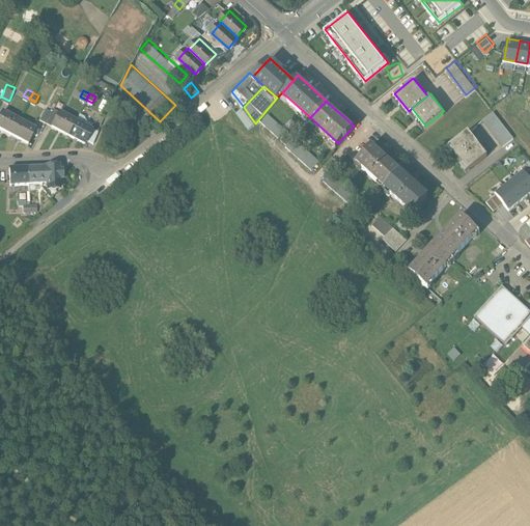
[(52,110),(46,106),(40,116),(47,120),(52,110)]
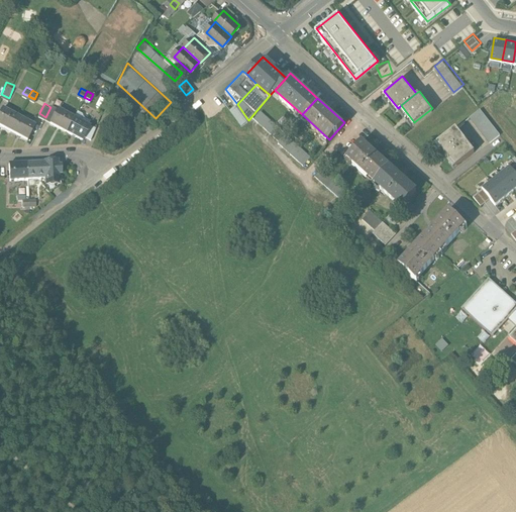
[(50,107),(45,117),(50,119),(58,106),(53,103),(50,107)]
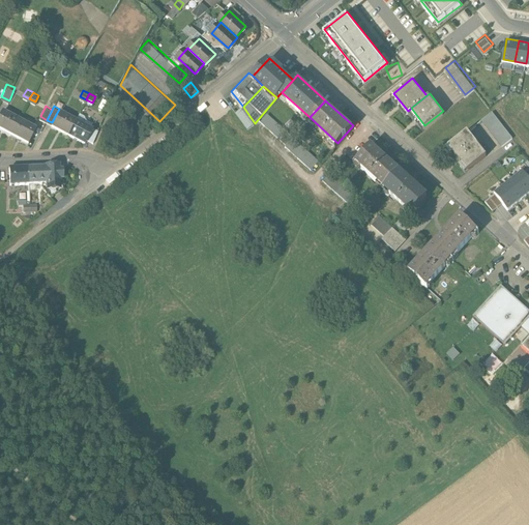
[(20,117),(3,108),(0,113),(0,124),(12,130),(20,117)]
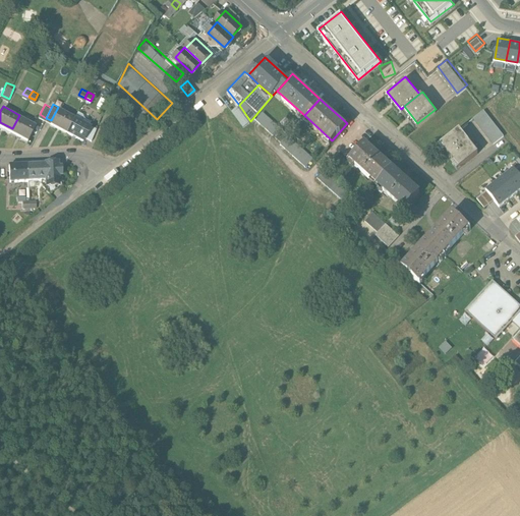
[(58,107),(51,120),(67,129),(74,115),(58,107)]
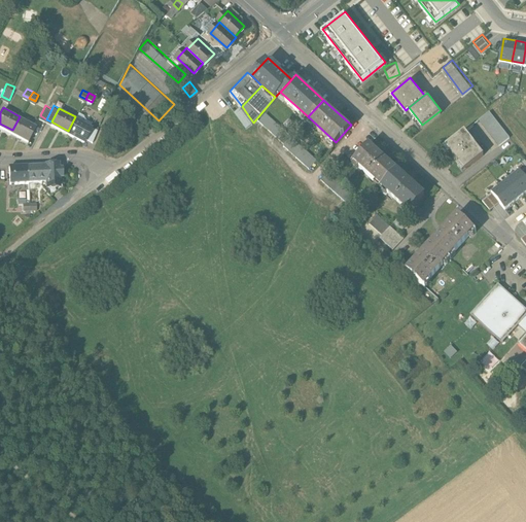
[(510,134),(490,109),(480,117),(499,142),(510,134)]
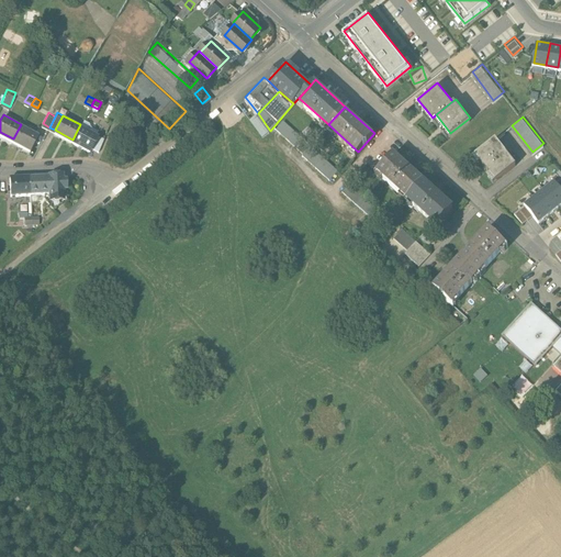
[(312,143),(284,118),(277,125),(304,151),(312,143)]
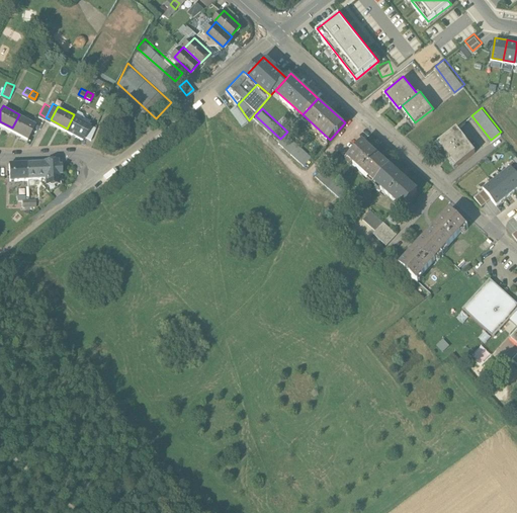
[(35,122),(19,114),(12,127),(28,137),(35,122)]
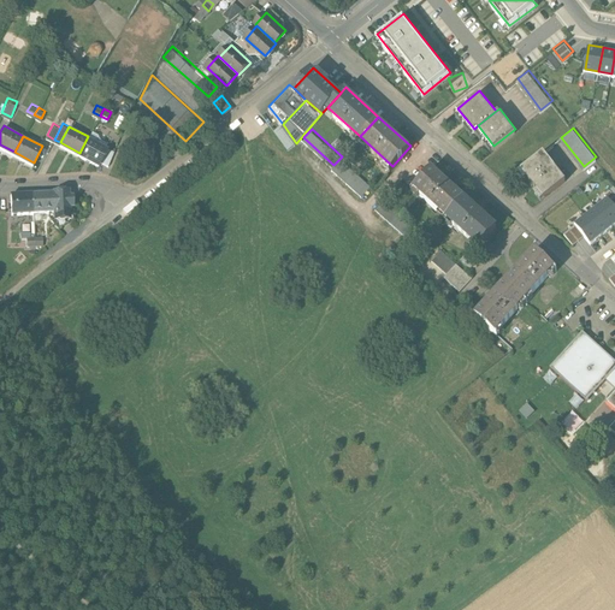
[(108,147),(88,136),(80,153),(99,164),(108,147)]
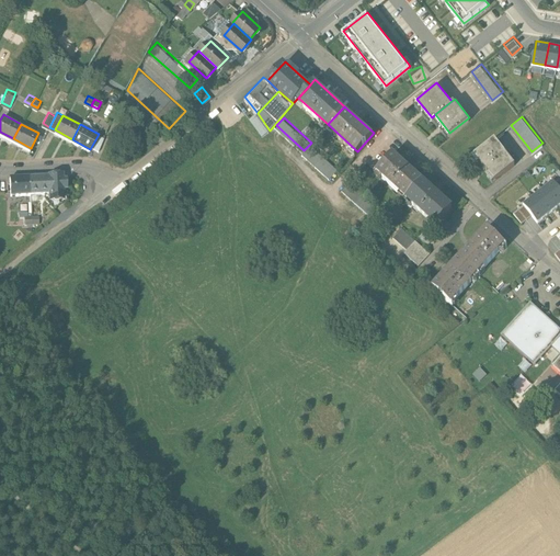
[(495,136),(476,151),(495,177),(515,161),(495,136)]
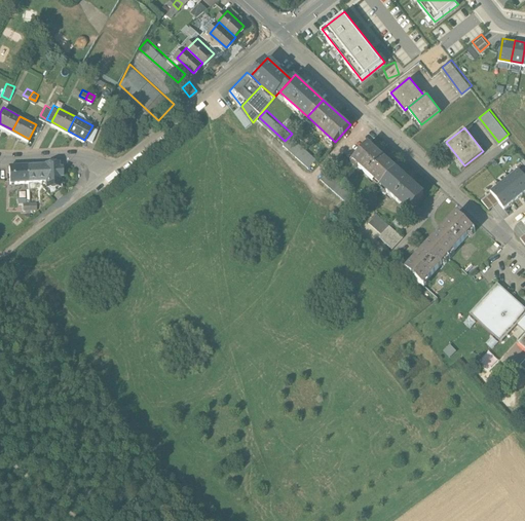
[(304,145),(292,134),(285,141),(284,142),(296,154),(304,145)]
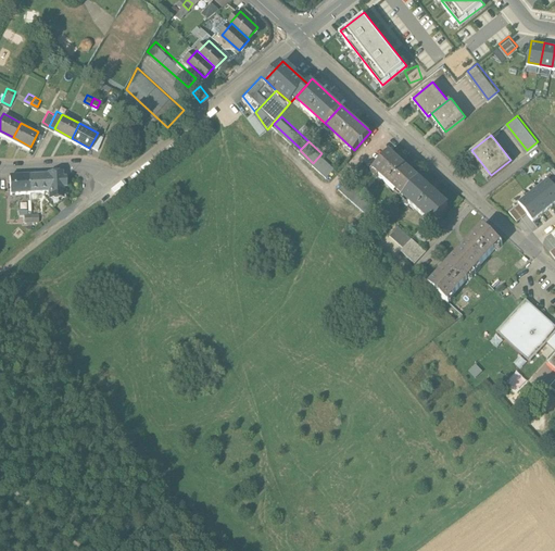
[(390,149),(374,167),(403,193),(419,176),(390,149)]
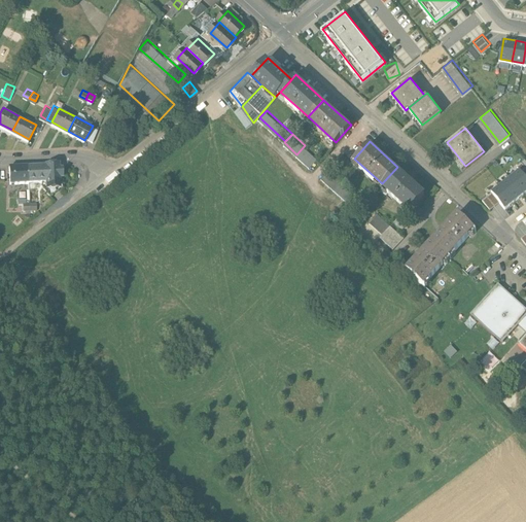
[(317,157),(305,145),(296,154),(310,166),(317,157)]
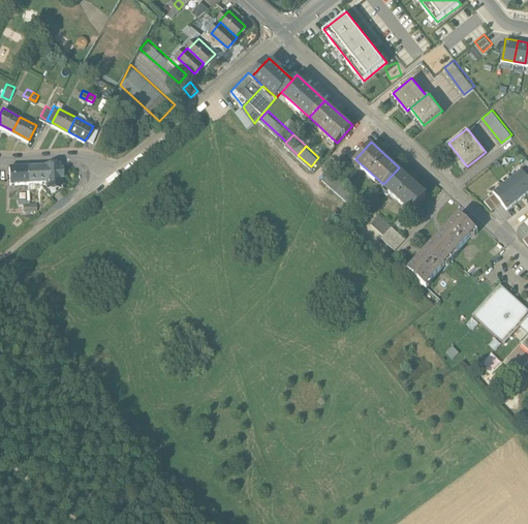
[(47,162),(28,163),(29,181),(48,180),(47,162)]
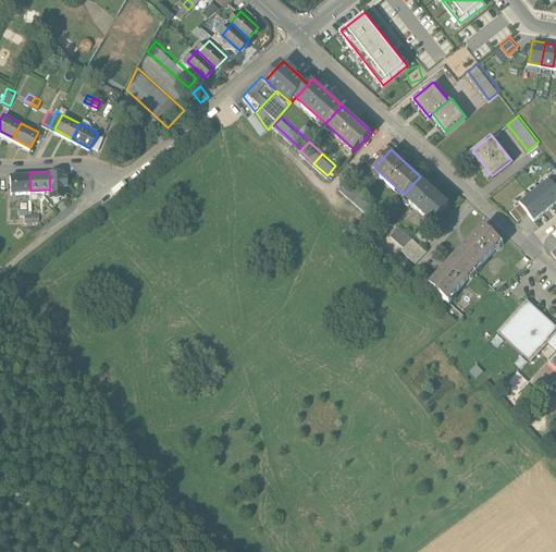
[(62,171),(49,171),(50,189),(50,195),(63,194),(63,187),(66,184),(65,175),(62,175),(62,171)]
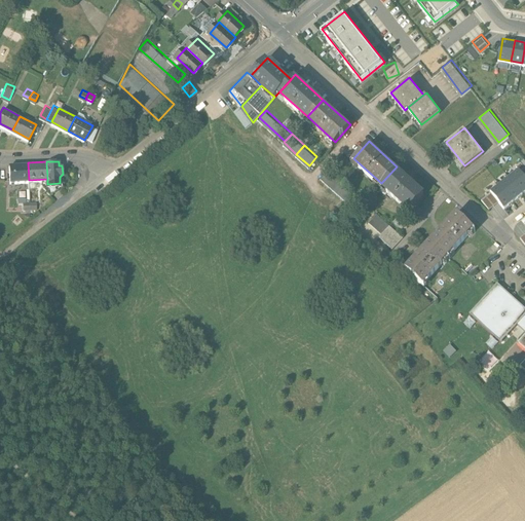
[(28,162),(10,163),(10,181),(29,180),(28,162)]
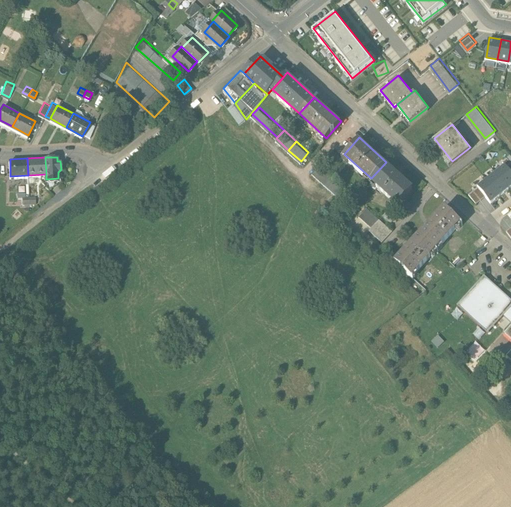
[(413,186),(386,162),(371,178),(398,203),(413,186)]
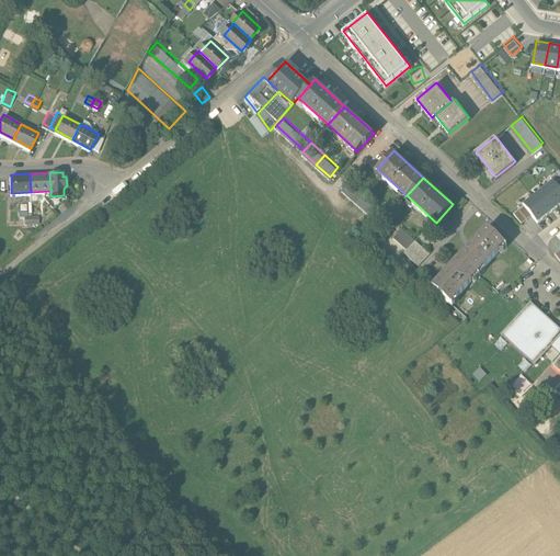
[(559,184),(555,178),(544,185),(558,203),(559,202),(559,184)]
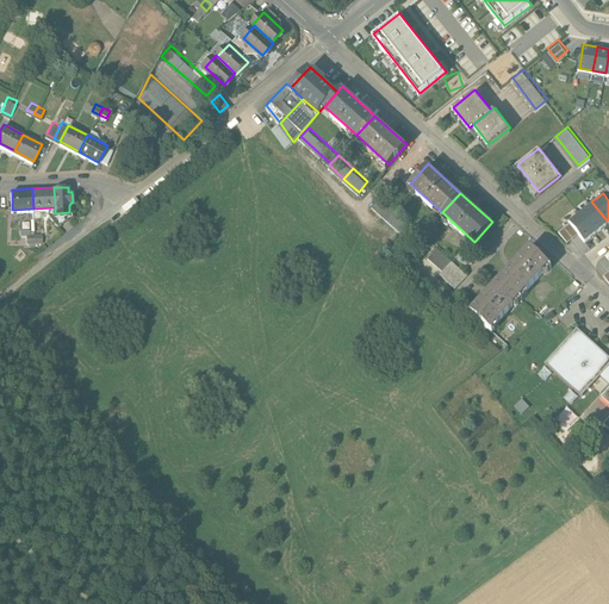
[(381,194),(372,204),(386,217),(396,207),(381,194)]
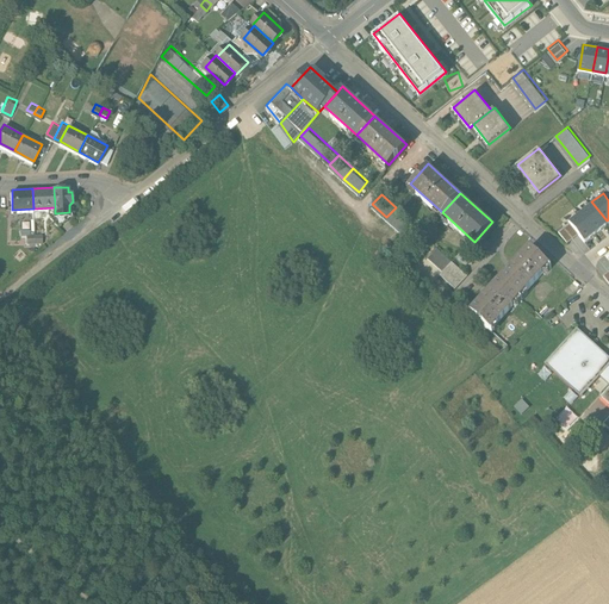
[(607,220),(591,201),(580,210),(596,229),(607,220)]
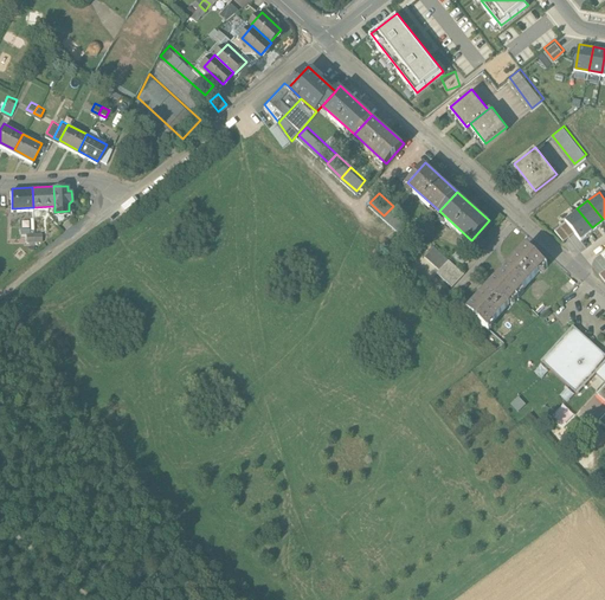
[(407,219),(393,206),(384,215),(399,228),(407,219)]
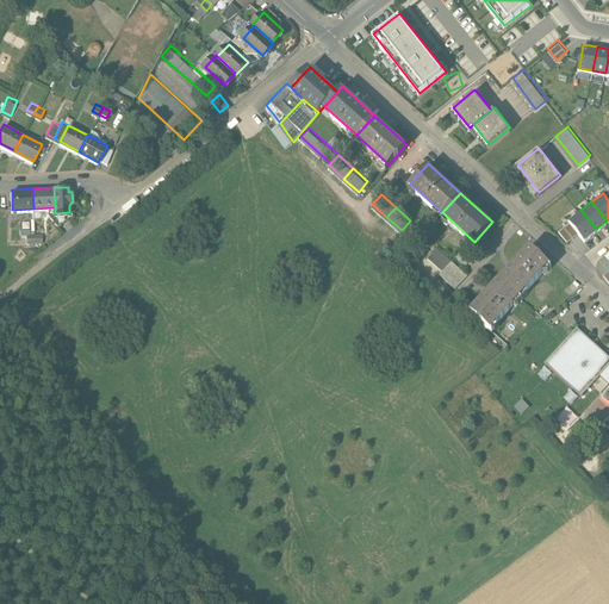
[(596,229),(580,210),(570,219),(585,238),(596,229)]
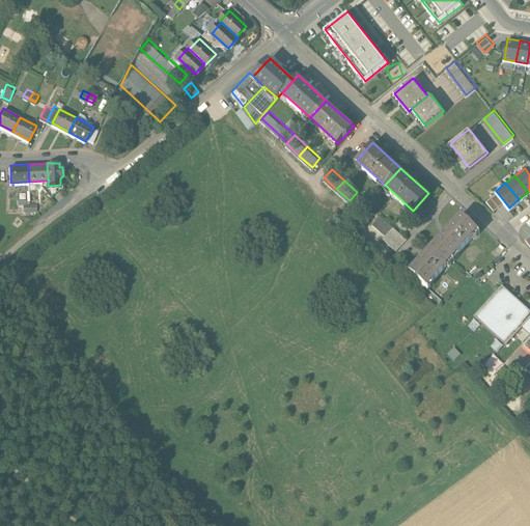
[(393,224),(381,213),(372,222),(386,233),(393,224)]
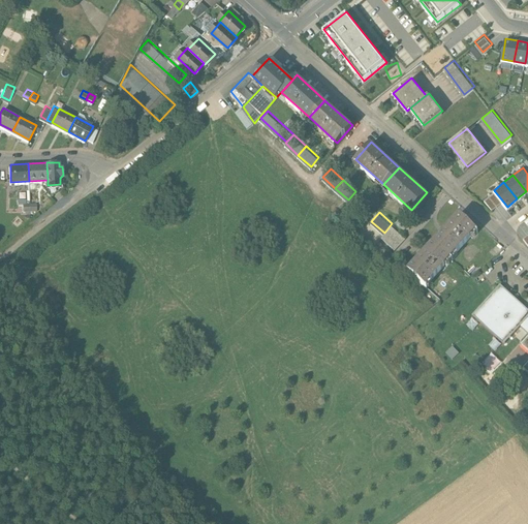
[(459,212),(434,240),(451,255),(476,227),(459,212)]
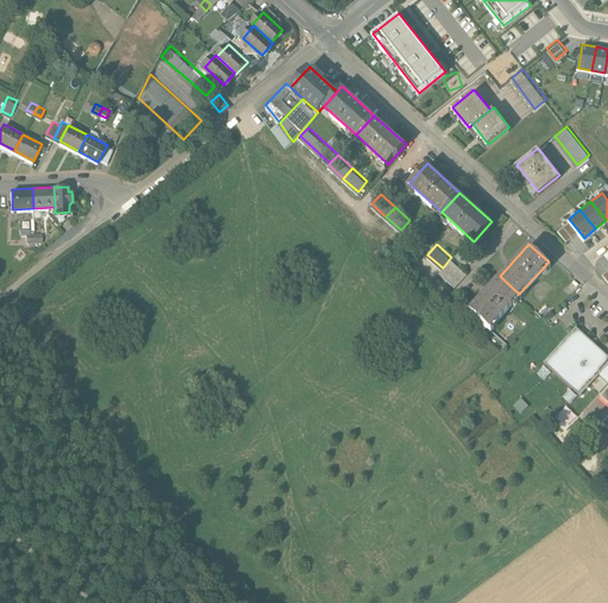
[(500,276),(471,308),(490,326),(519,294),(500,276)]
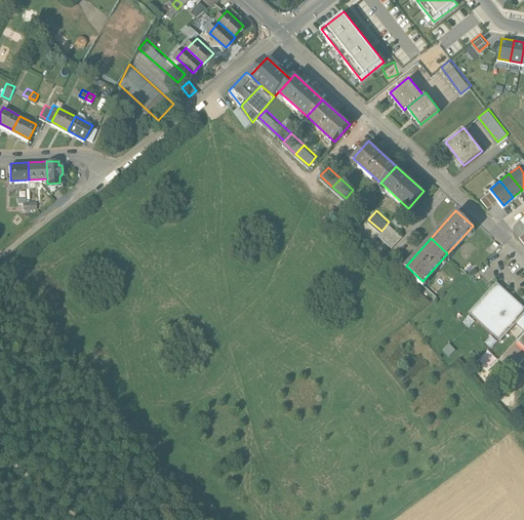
[(517,320),(523,326),(523,303),(497,279),(469,310),(500,338),(517,320)]
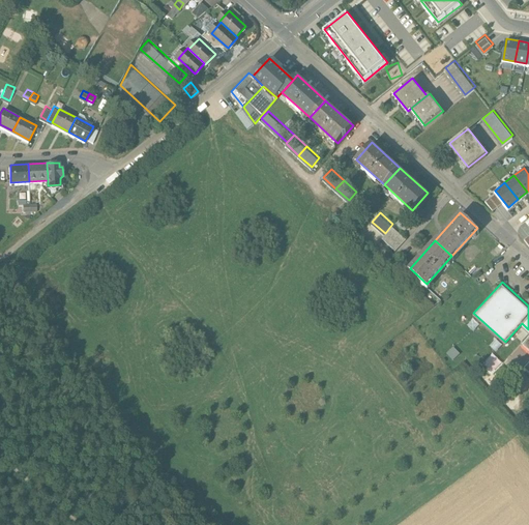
[(492,349),(483,359),(494,369),(503,358),(492,349)]
